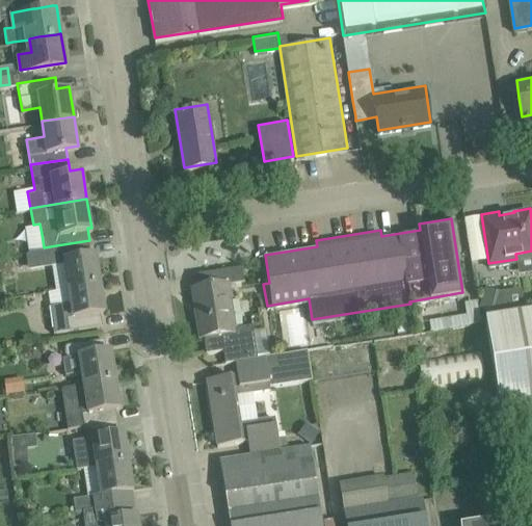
[(28,266),(58,262),(58,259),(64,258),(69,286),(100,281),(95,252),(91,253),(89,240),(56,245),(44,247),(26,251),(28,266)]
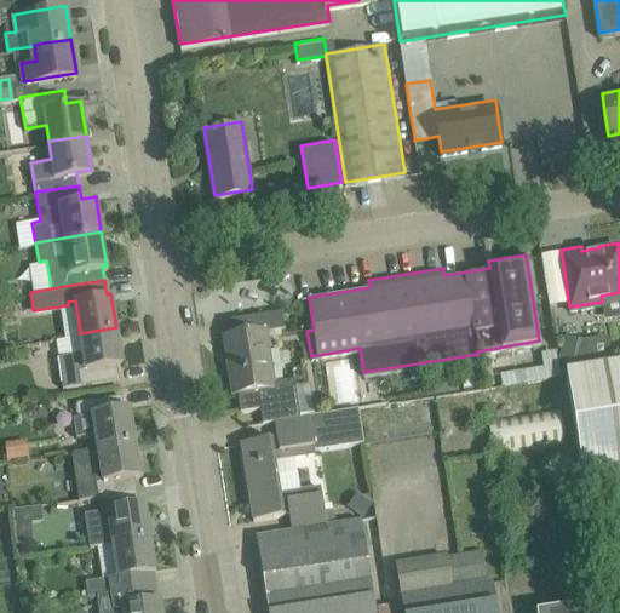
[(237,390),(240,408),(260,405),(263,419),(274,418),(300,413),(293,376),(271,379),(264,328),(285,326),(282,309),(251,313),(253,328),(224,332),(234,390),(237,390)]
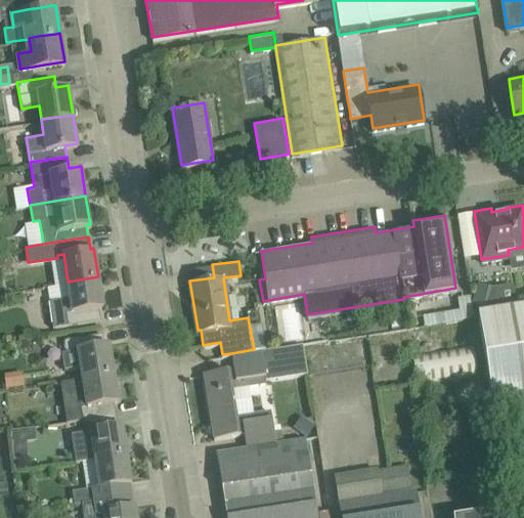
[(98,276),(68,282),(70,294),(48,298),(52,325),(100,317),(98,305),(102,304),(98,276)]
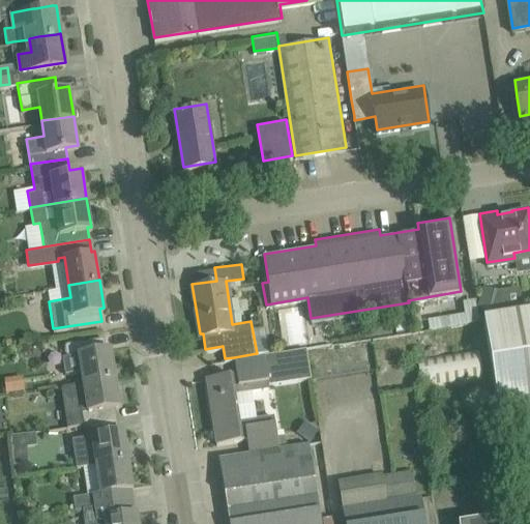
[(481,288),(477,302),(498,309),(522,304),(519,285),(498,288),(499,293),(481,288)]
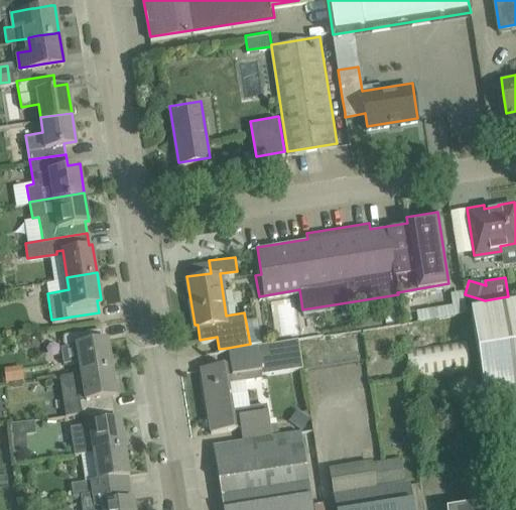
[(453,301),(416,306),(417,316),(466,309),(463,287),(450,289),(453,301)]
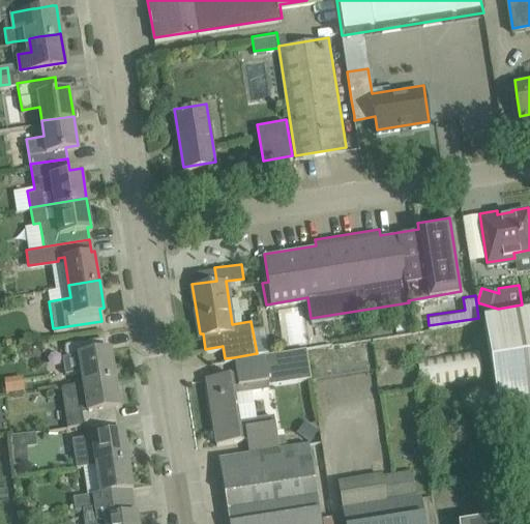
[(491,367),(529,360),(529,307),(482,314),(491,367)]
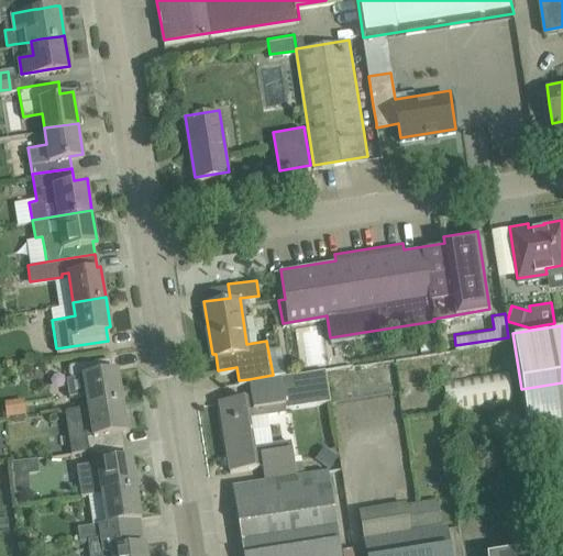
[(70,375),(66,376),(69,393),(86,390),(88,402),(121,398),(117,367),(112,368),(110,355),(68,362),(70,375)]
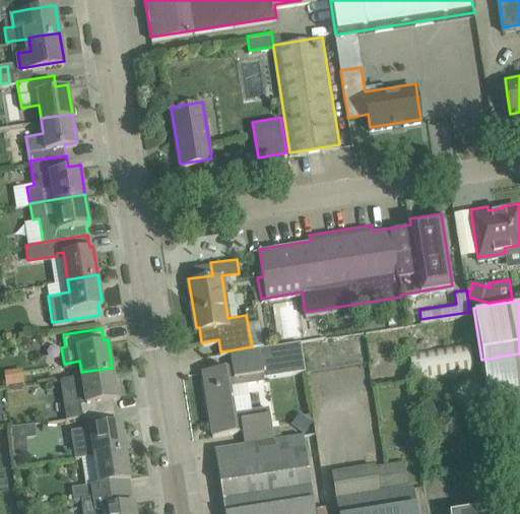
[(242,428),(244,442),(274,437),(269,404),(235,410),(231,382),(265,377),(264,375),(305,368),(300,338),(252,346),(230,350),(232,364),(202,368),(212,433),(242,428)]
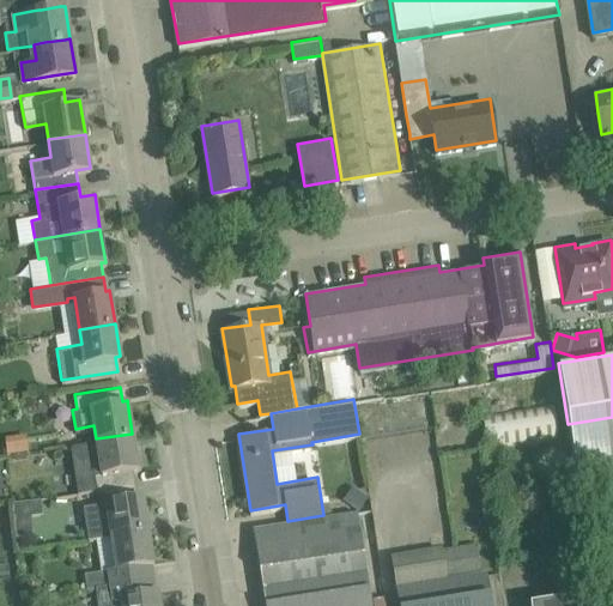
[(489,448),(559,436),(552,399),(483,411),(489,448)]
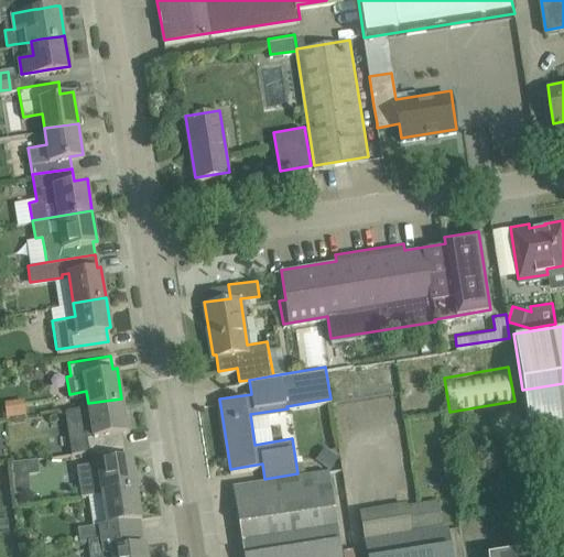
[(563,383),(522,390),(529,427),(563,421),(563,383)]
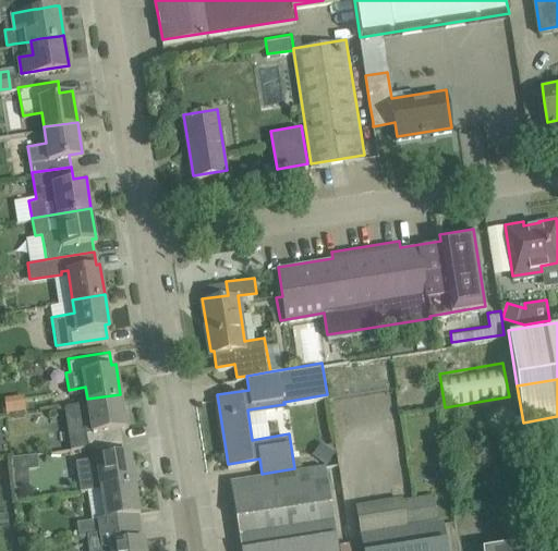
[(3,406),(23,405),(23,392),(3,392),(3,406)]
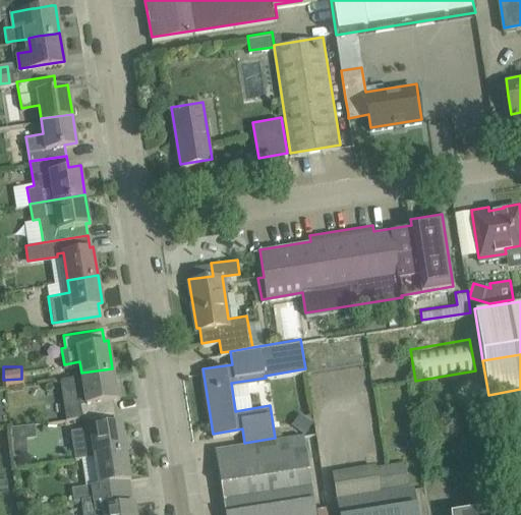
[(112,368),(81,373),(60,377),(66,416),(80,414),(115,409),(113,397),(117,397),(112,368)]
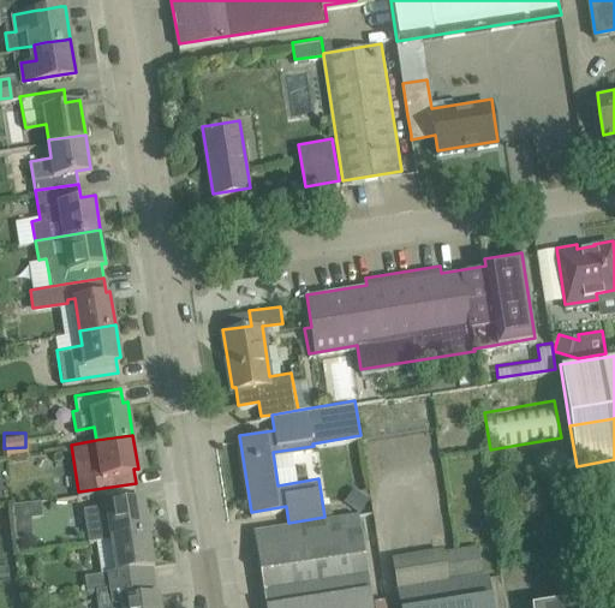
[(95,489),(99,505),(84,507),(89,538),(111,536),(148,530),(143,496),(138,498),(136,483),(95,489)]
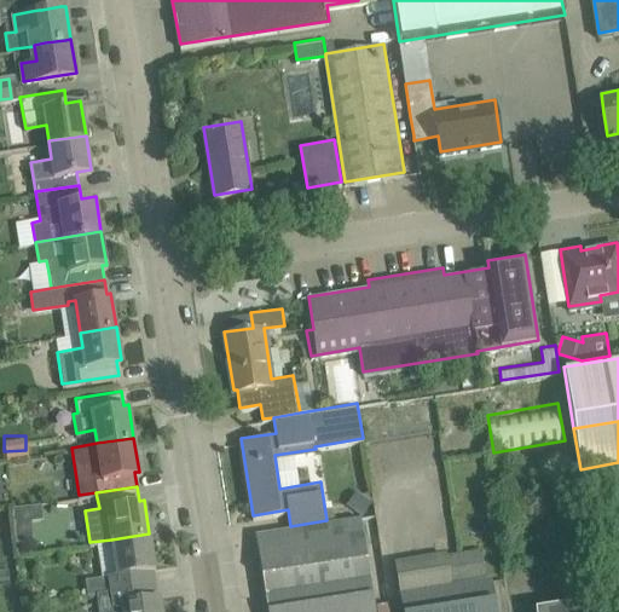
[(375,611),(360,514),(327,520),(290,526),(256,531),(268,611),(375,611)]
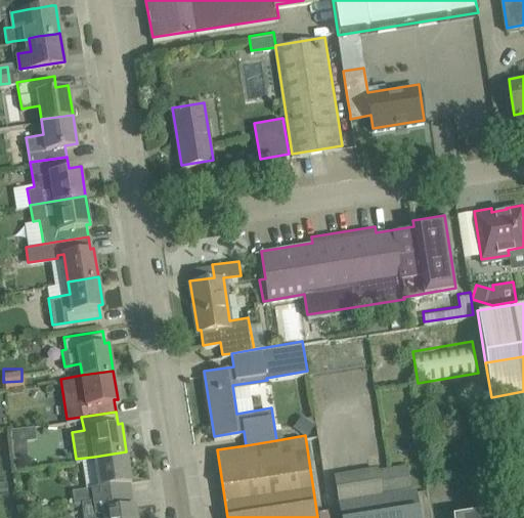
[(99,482),(91,484),(72,487),(75,502),(81,501),(129,492),(127,480),(131,479),(126,451),(94,457),(99,482)]
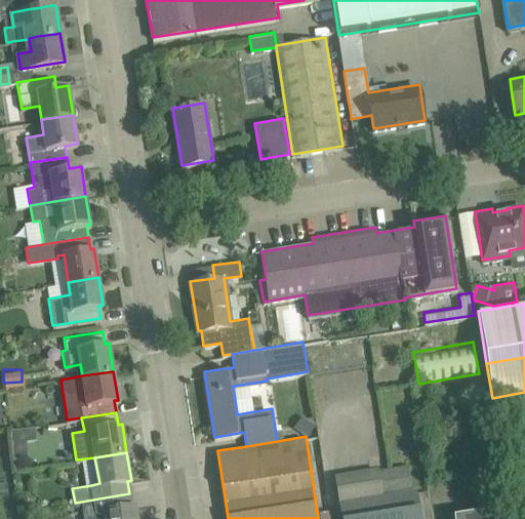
[(382,495),(340,502),(342,518),(419,518),(415,489),(382,495)]
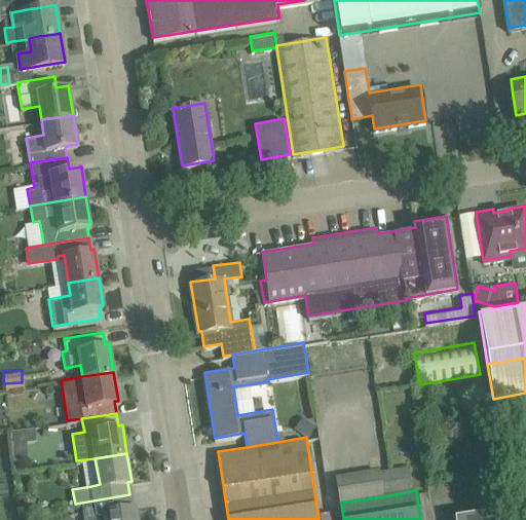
[(129,494),(81,503),(84,519),(137,519),(135,506),(130,507),(129,494)]
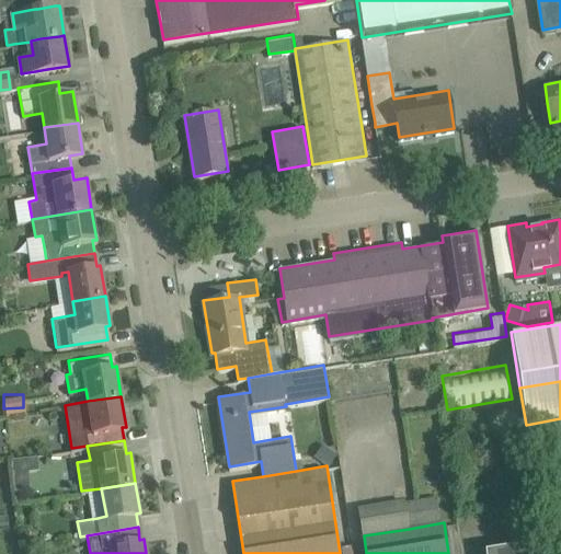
[(484,550),(484,553),(528,553),(527,543),(484,550)]
